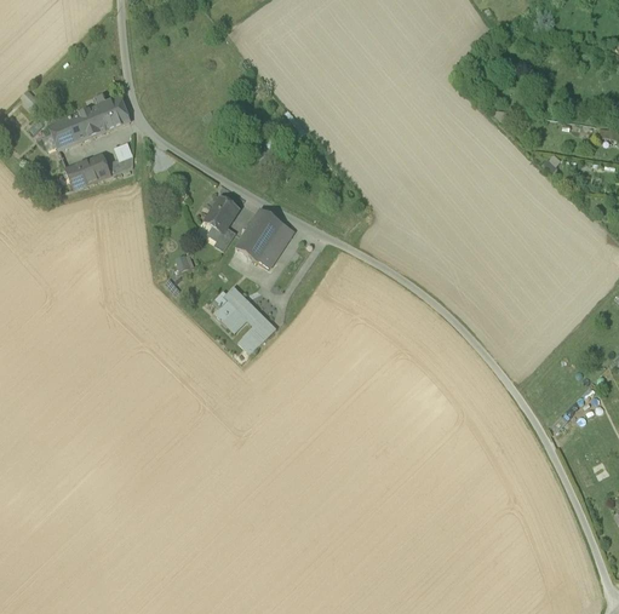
[(41,105),(27,90),(21,96),(41,116),(46,113),(40,107),(41,105)]
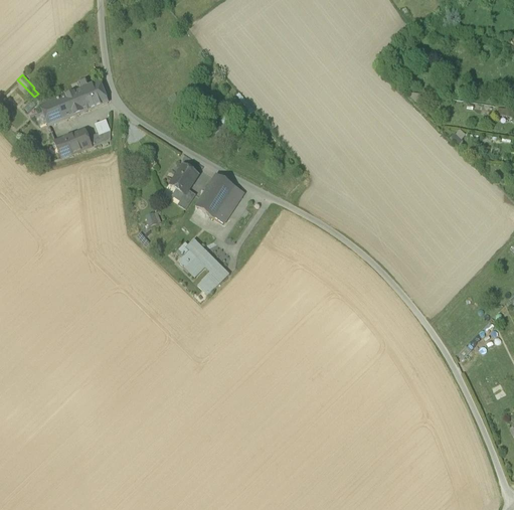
[(80,87),(88,83),(84,76),(77,79),(80,87)]
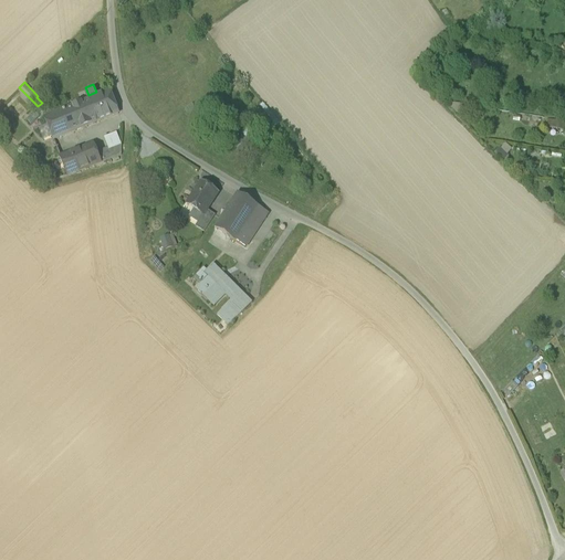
[(89,95),(80,98),(89,122),(117,109),(108,87),(96,92),(89,95)]
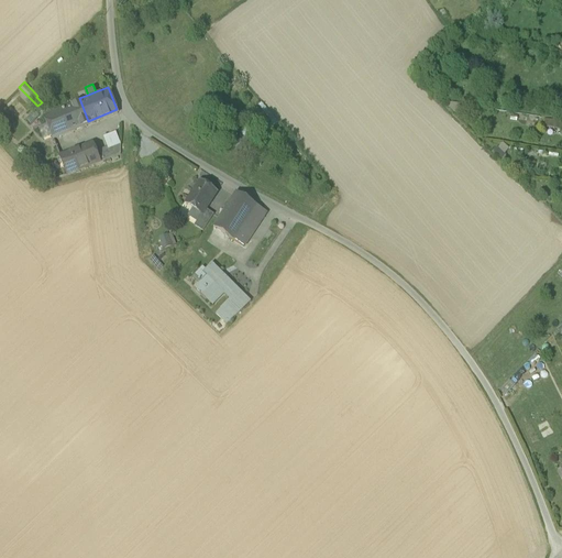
[(88,121),(79,98),(43,113),(52,135),(88,121)]
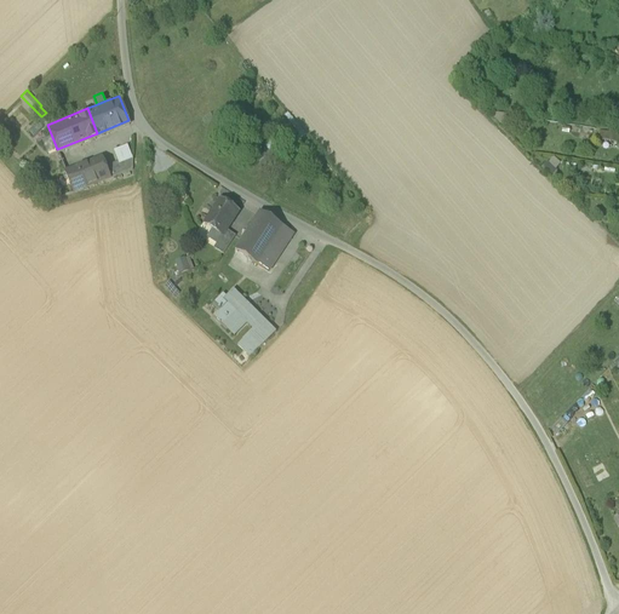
[(109,173),(110,173),(132,166),(132,153),(131,153),(127,143),(115,148),(119,158),(104,162),(109,173)]
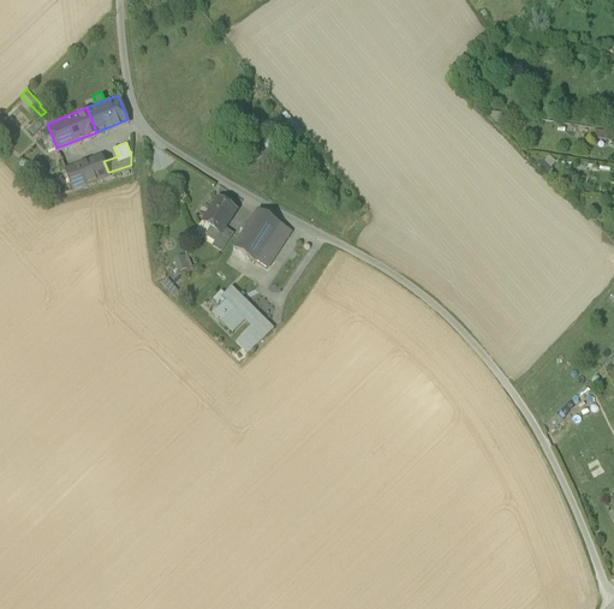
[(548,167),(554,156),(544,151),(538,162),(548,167)]
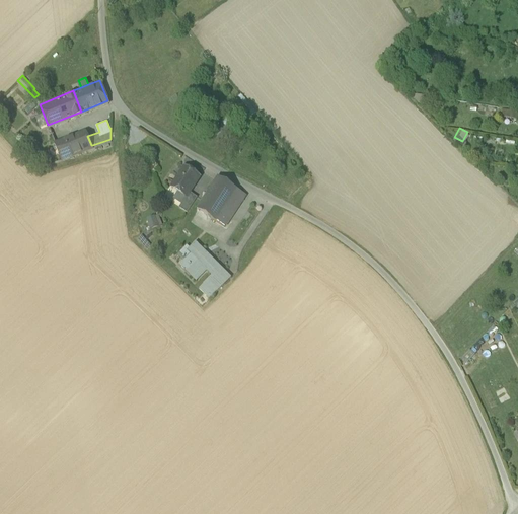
[(85,129),(55,141),(61,157),(91,145),(87,136),(85,129)]
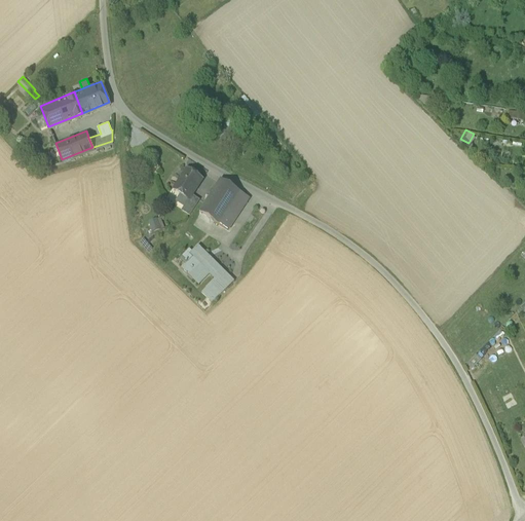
[(201,176),(186,165),(176,182),(182,186),(179,190),(188,196),(191,191),(201,176)]
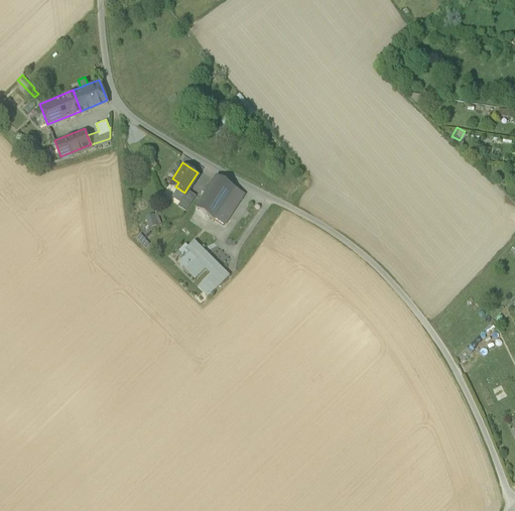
[(243,190),(216,172),(195,205),(223,222),(243,190)]
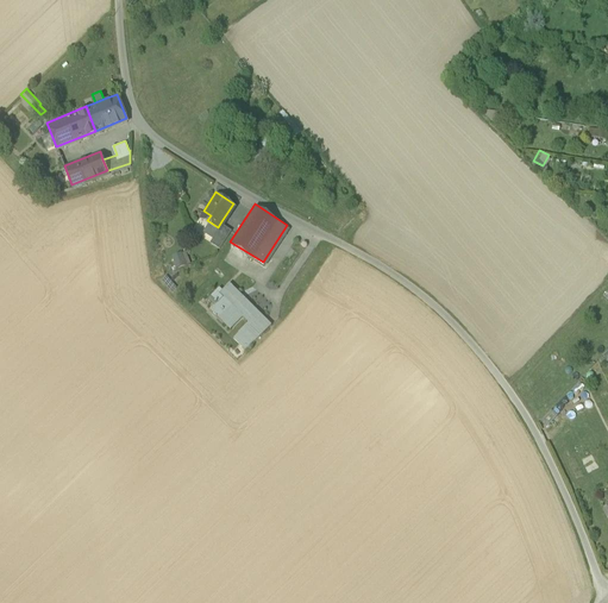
[(211,215),(204,211),(200,215),(207,220),(211,215)]
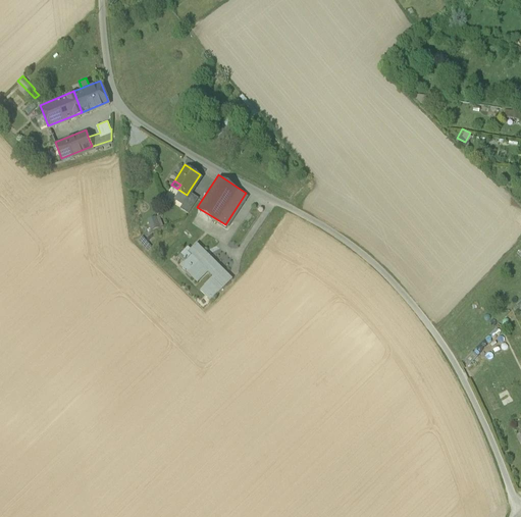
[(198,195),(190,190),(187,195),(177,189),(175,194),(175,196),(181,200),(179,205),(188,210),(198,195)]
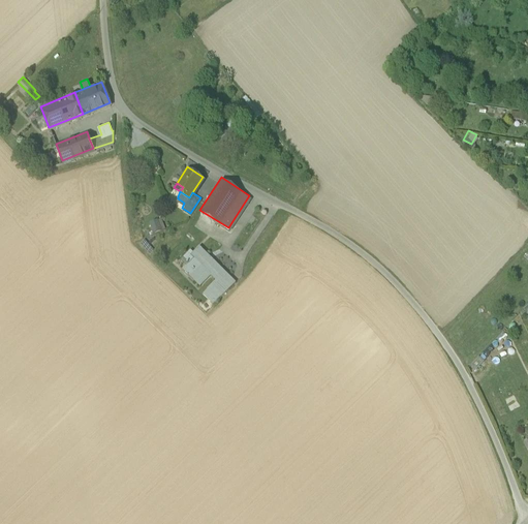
[(155,232),(164,227),(159,214),(150,218),(155,232)]
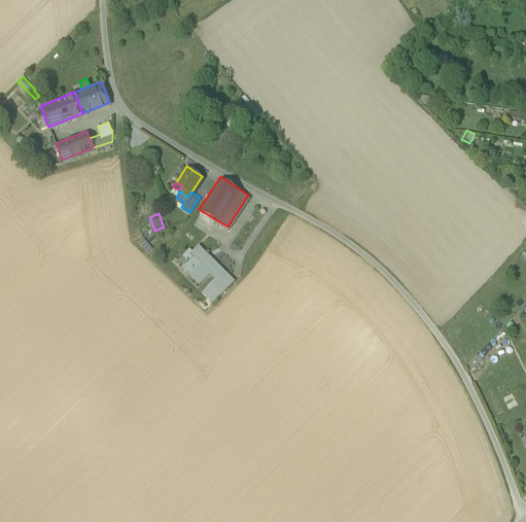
[(206,286),(217,296),(234,278),(201,246),(191,255),(194,257),(184,268),(195,279),(205,270),(209,274),(213,278),(206,286)]
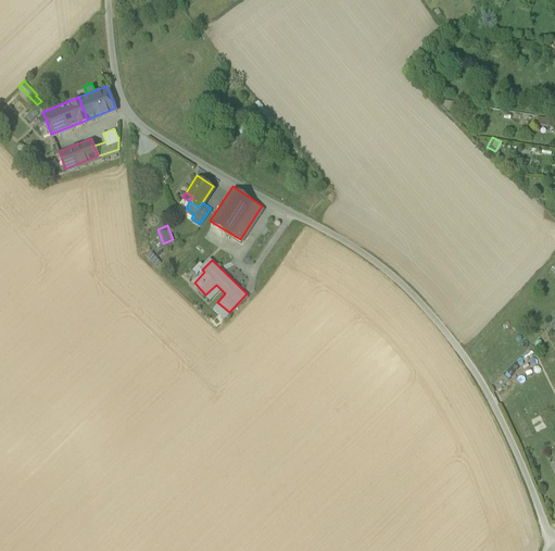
[(205,295),(206,295),(211,299),(221,289),(216,285),(205,295)]
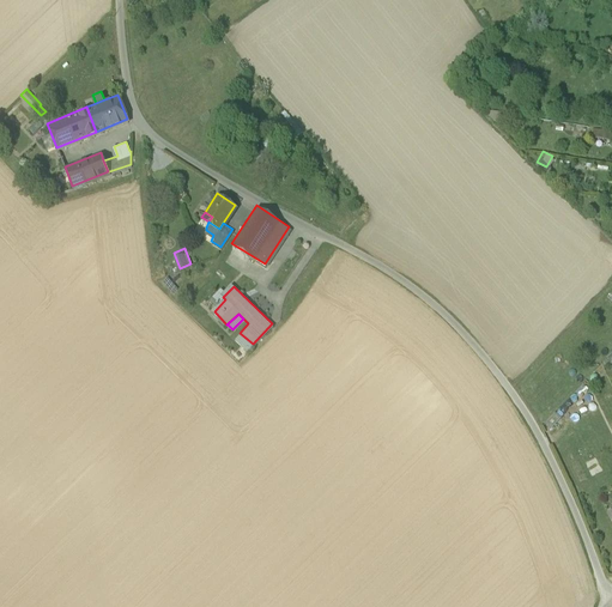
[(552,408),(543,418),(547,423),(557,413),(552,408)]
